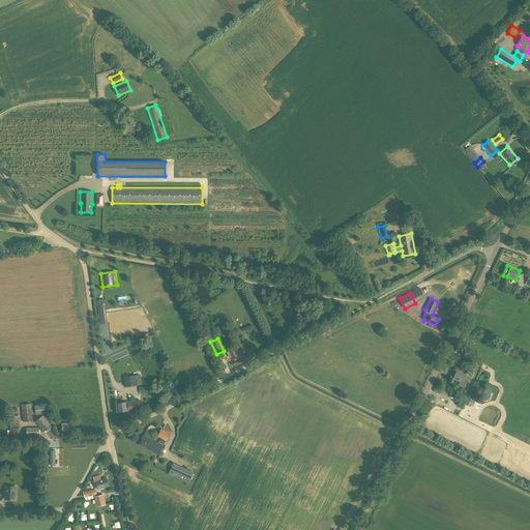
[(228,350),(227,350),(232,361),(241,357),(239,352),(238,350),(236,346),(233,347),(233,346),(227,348),(228,350)]
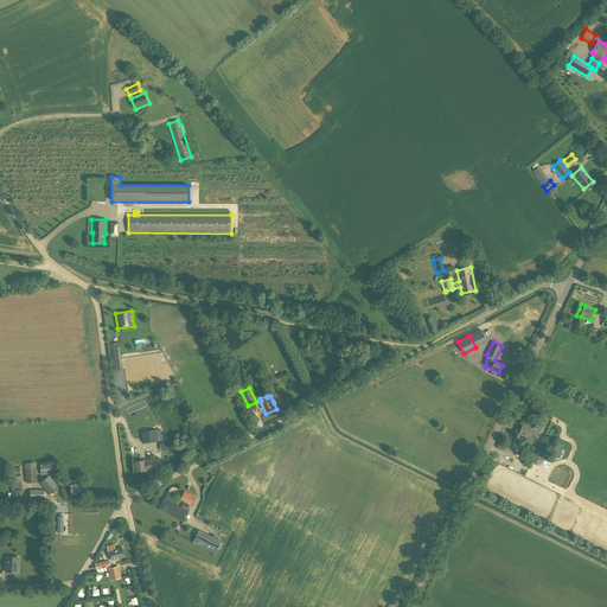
[(541,426),(543,420),(534,416),(531,421),(541,426)]
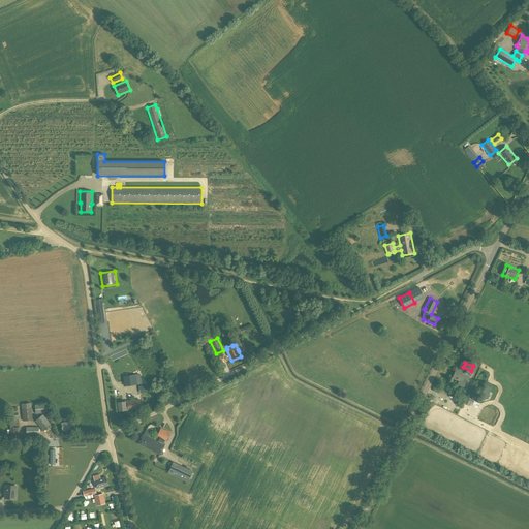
[(464,386),(468,376),(456,370),(453,377),(459,380),(457,384),(464,386)]
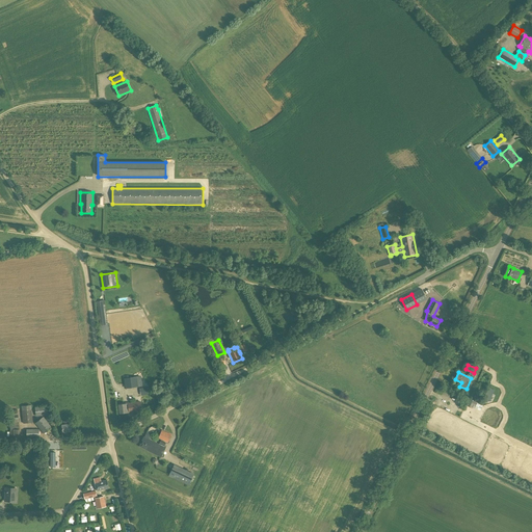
[(137,376),(124,378),(125,389),(138,387),(137,376)]
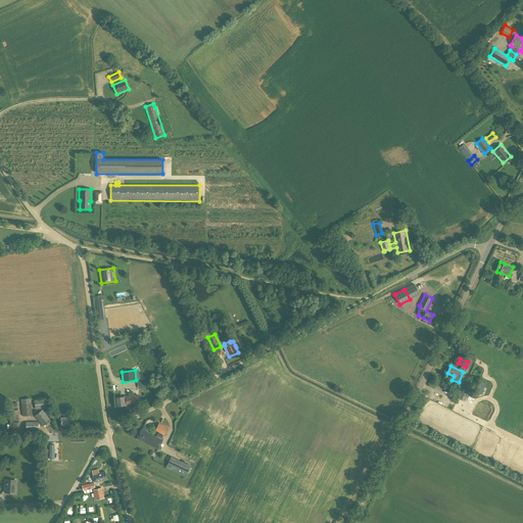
[(486,383),(480,381),(474,394),(479,396),(479,394),(481,394),(486,383)]
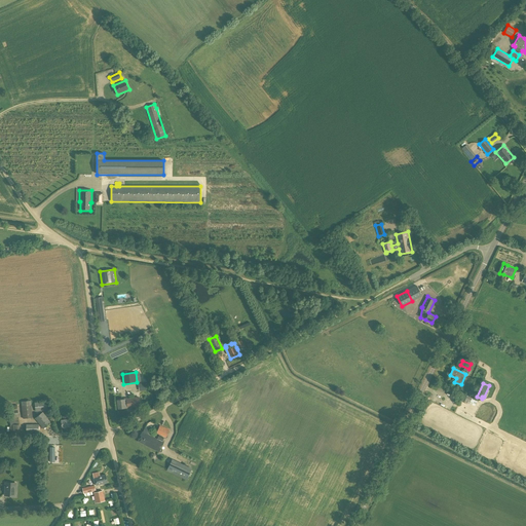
[(470,400),(471,398),(464,393),(460,401),(466,404),(468,400),(470,400)]
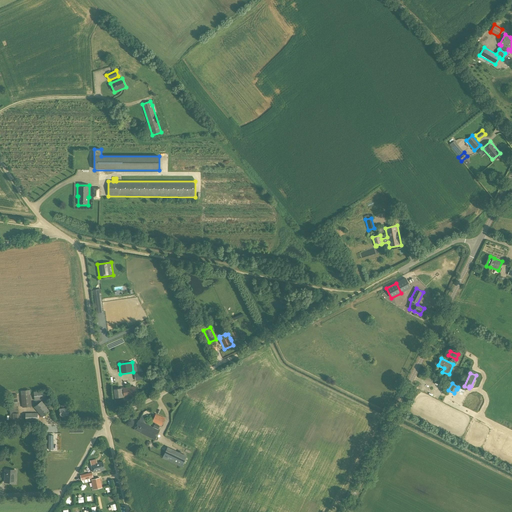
[(115,397),(136,395),(135,387),(114,389),(115,397)]
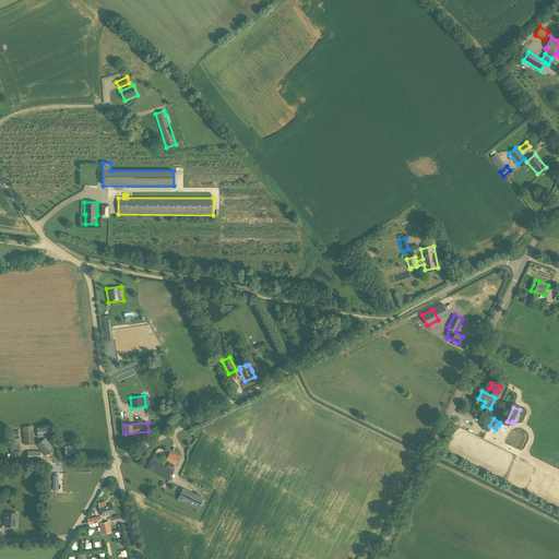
[(24,444),(34,444),(33,426),(23,427),(24,444)]
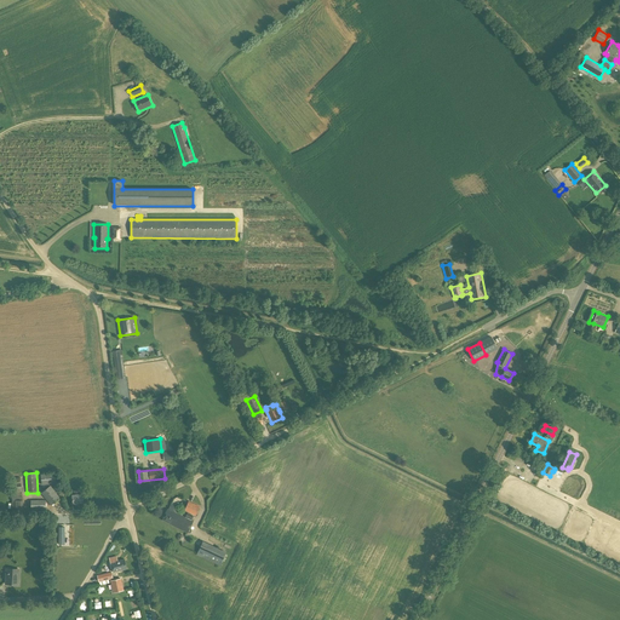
[(41,486),(56,483),(56,474),(41,475),(41,486)]
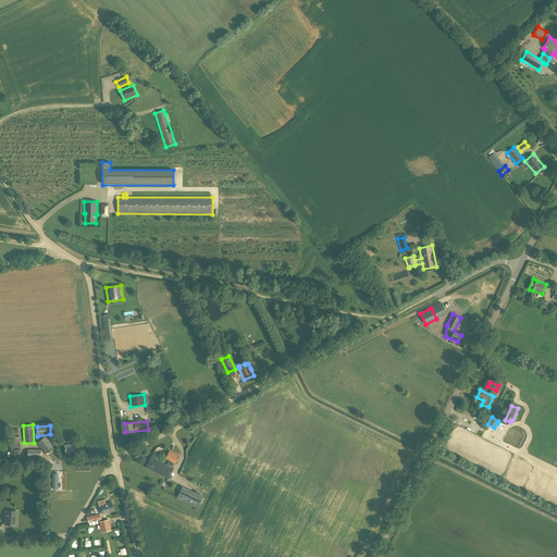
[(46,455),(54,447),(45,436),(37,443),(46,455)]
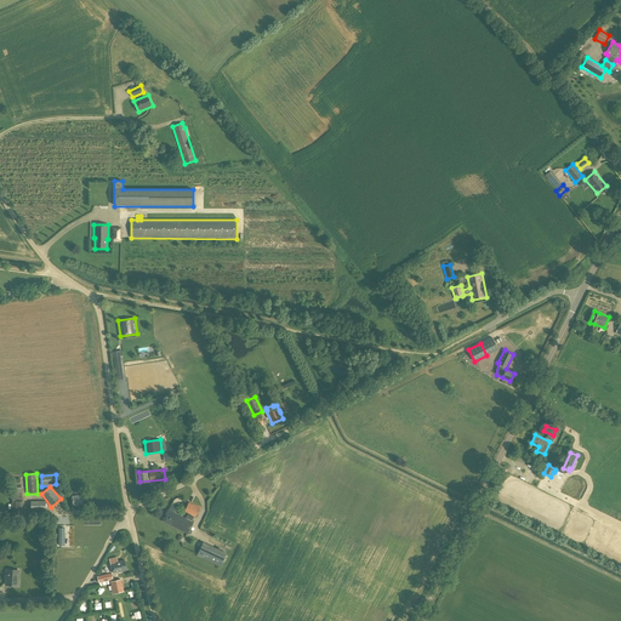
[(12,496),(11,496),(12,501),(23,501),(22,490),(12,491),(12,496)]
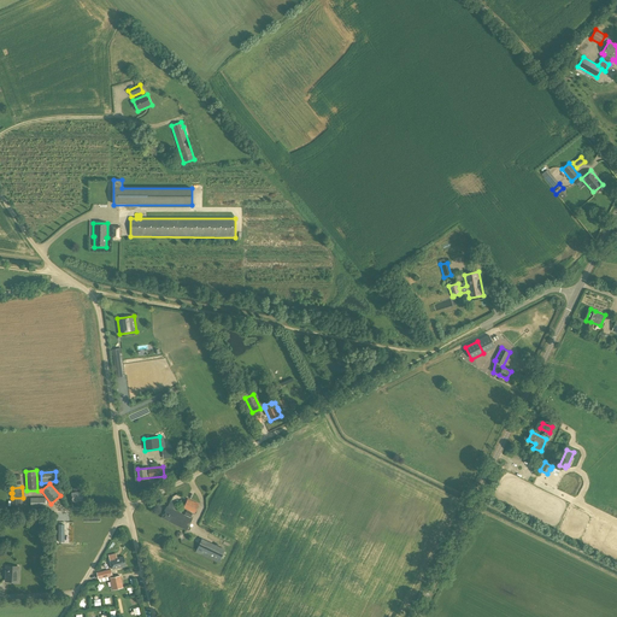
[(78,492),(78,488),(74,488),(75,493),(72,493),(72,501),(82,500),(82,492),(78,492)]
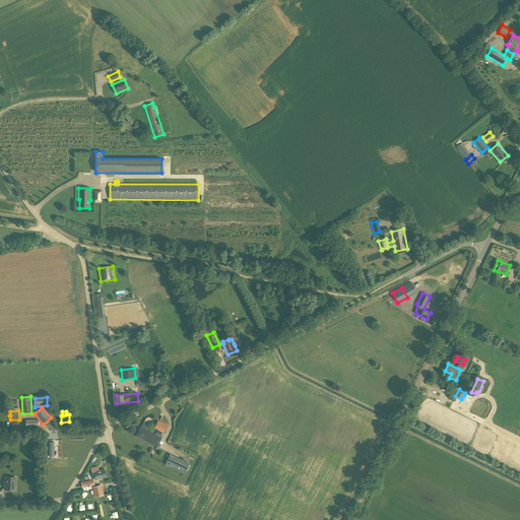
[(25,428),(39,428),(38,419),(25,419),(25,428)]
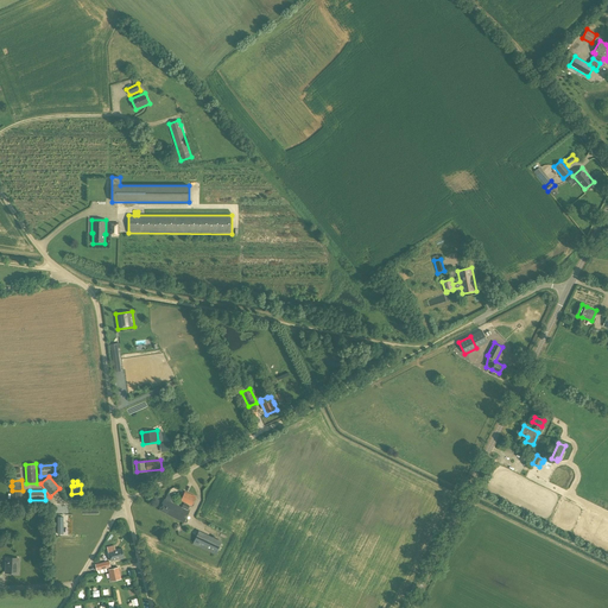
[(191,506),(196,498),(185,492),(181,500),(191,506)]
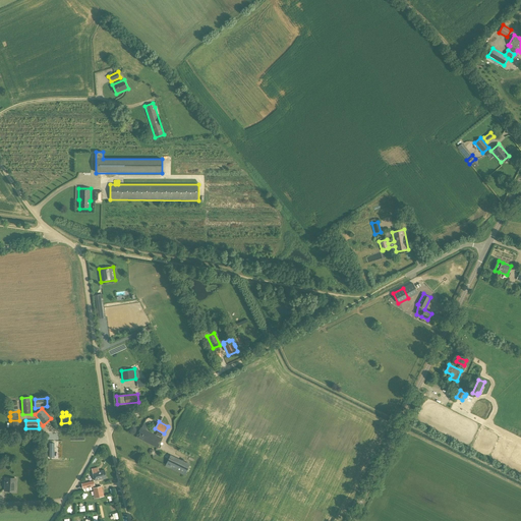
[(158,431),(156,435),(140,427),(136,437),(145,441),(158,447),(162,438),(161,437),(162,433),(158,431)]
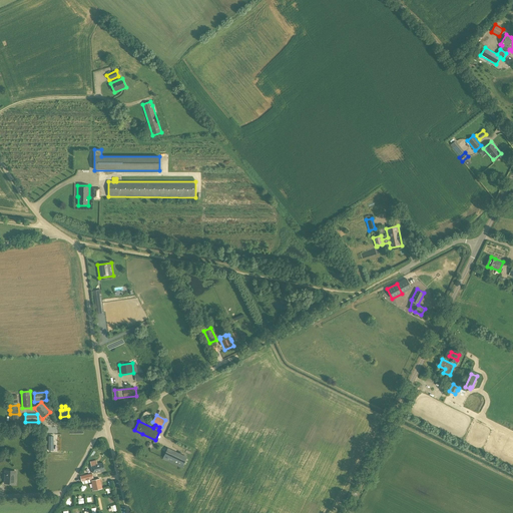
[(181,468),(186,458),(167,449),(162,459),(181,468)]
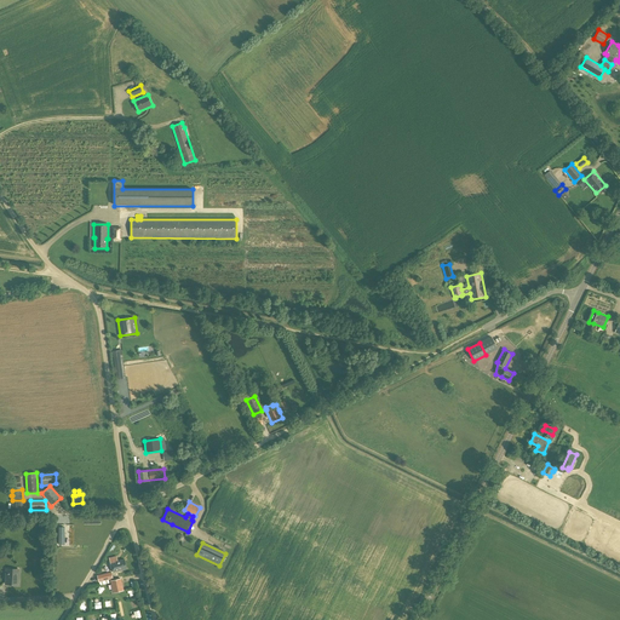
[(118,561),(116,556),(109,558),(113,572),(126,568),(125,560),(118,561)]
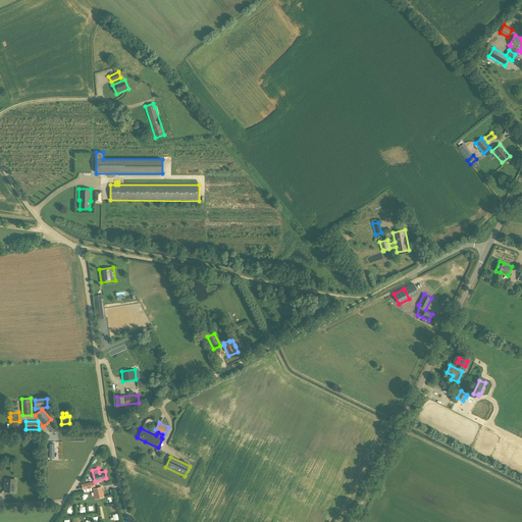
[(15,492),(15,479),(11,479),(11,480),(7,480),(6,486),(5,486),(5,491),(15,492)]
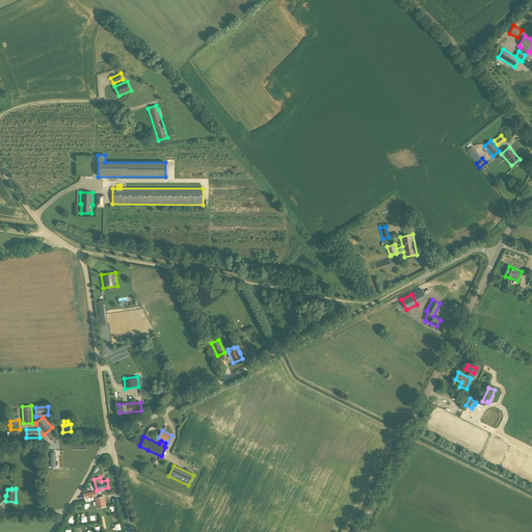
[(100,508),(106,507),(104,497),(95,499),(96,505),(99,504),(100,508)]
